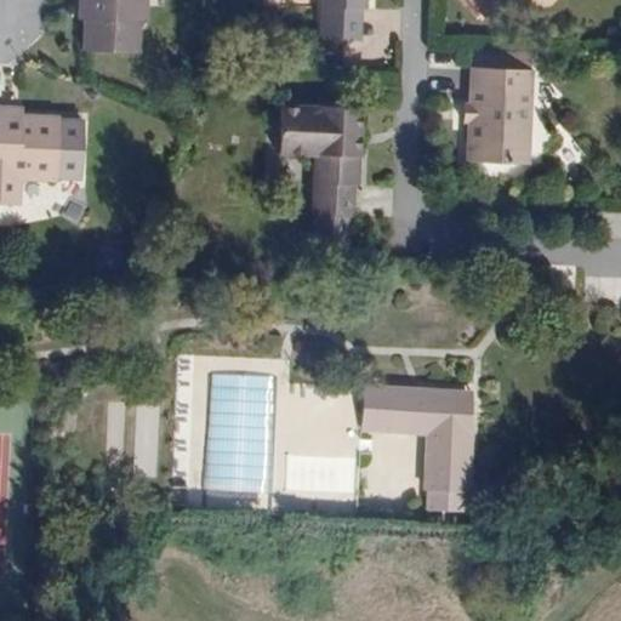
[(138,53),(141,53),(142,23),(147,23),(149,23),(149,0),(79,0),(79,20),(79,21),(80,21),(84,22),(83,52),(85,52),(138,53)]
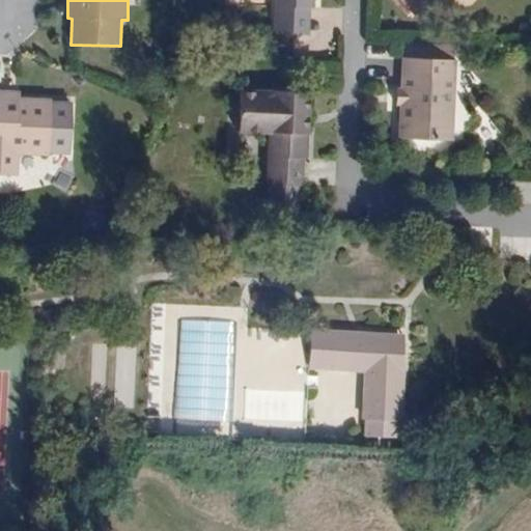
[(276,0),(276,5),(275,32),(276,32),(310,33),(312,33),(313,7),(315,7),(315,0),(276,0)]
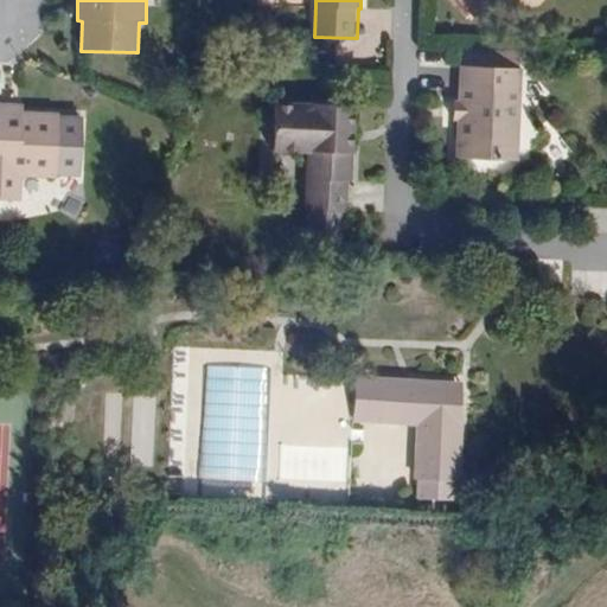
[(458,123),(457,158),(460,158),(517,160),(521,160),(524,70),(521,70),(464,68),(460,68),(459,102),(455,102),(454,102),(454,103),(453,121),(453,122),(455,123),(458,123)]
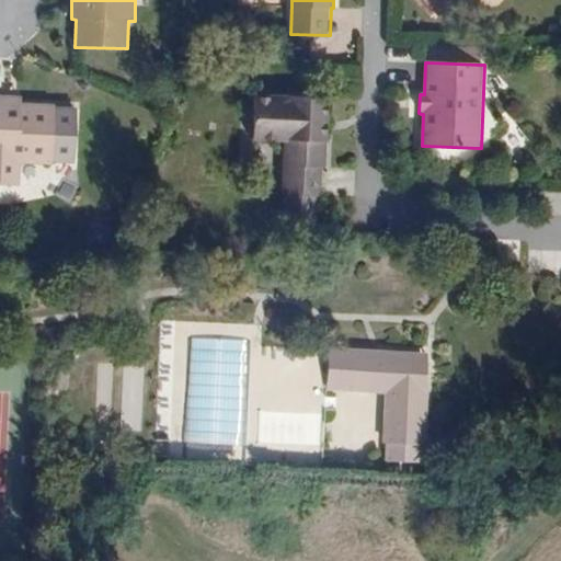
[(0,183),(19,184),(24,185),(24,165),(53,167),(53,164),(53,163),(76,163),(77,107),(55,106),(55,104),(55,103),(22,102),(22,96),(22,95),(21,95),(0,94),(0,183)]
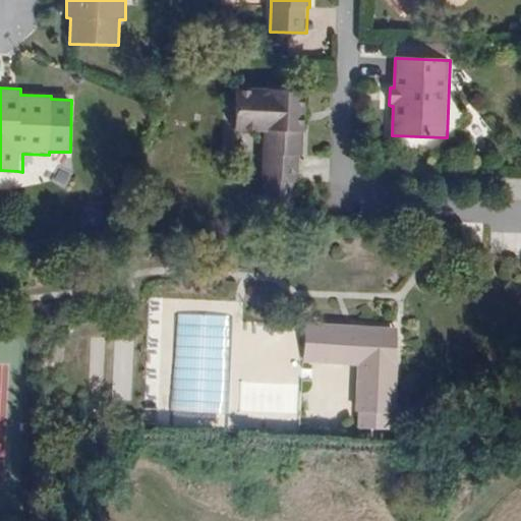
[(307,98),(307,91),(305,91),(288,91),(268,90),(268,92),(253,92),(239,91),(238,91),(236,131),(243,131),(257,132),(266,132),(265,155),(263,181),(264,181),(297,183),(299,183),(301,157),(303,157),(304,134),(306,134),(306,126),(306,116),(307,108),(307,98)]
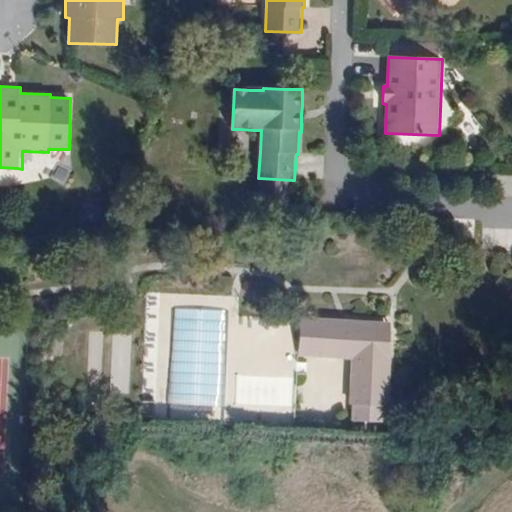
[(392,322),(301,317),(301,319),(299,354),(299,356),(351,358),(349,404),(350,404),(354,404),(353,421),(354,421),(381,423),(383,423),(384,406),(385,406),(387,406),(388,378),(389,360),(391,342),(391,327),(392,322)]
